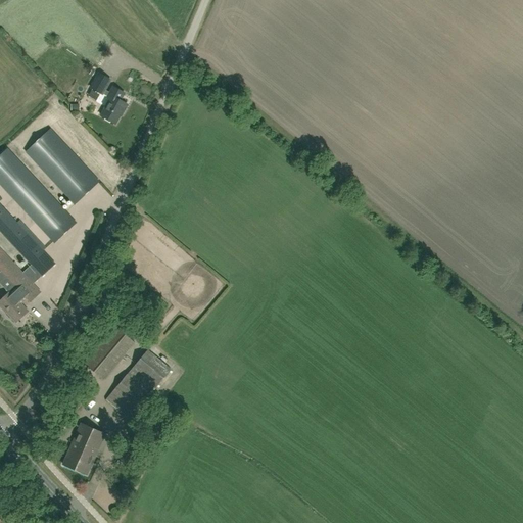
[(124,112),(128,105),(121,101),(124,94),(113,87),(109,93),(105,91),(110,81),(98,75),(91,88),(102,94),(103,94),(107,96),(107,97),(110,98),(101,116),(115,125),(123,111),(124,112)]
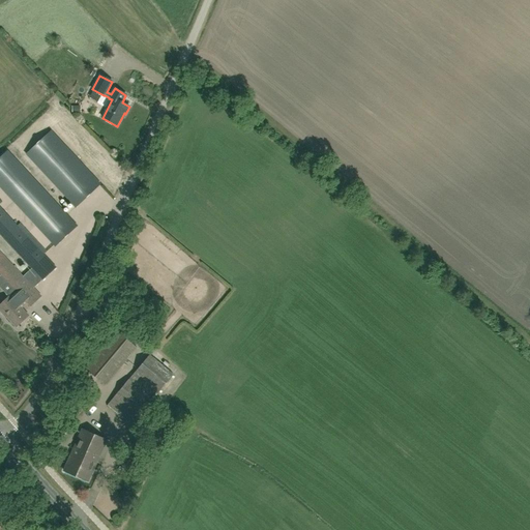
[(143,118),(148,112),(140,105),(135,112),(143,118)]
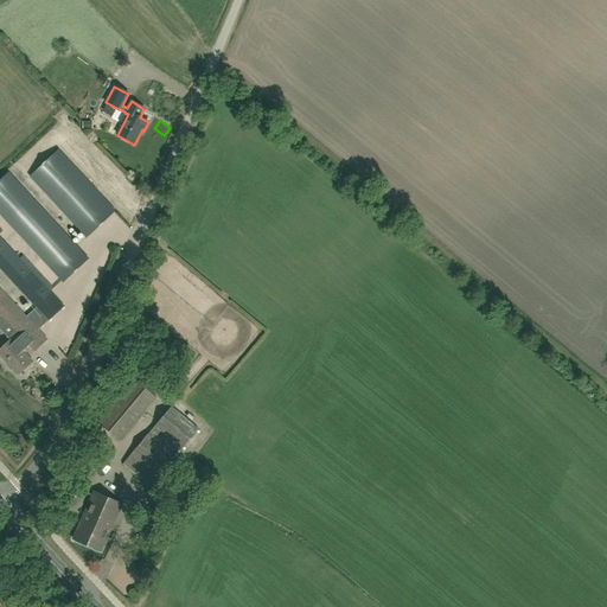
[(59,152),(32,178),(87,240),(114,215),(59,152)]
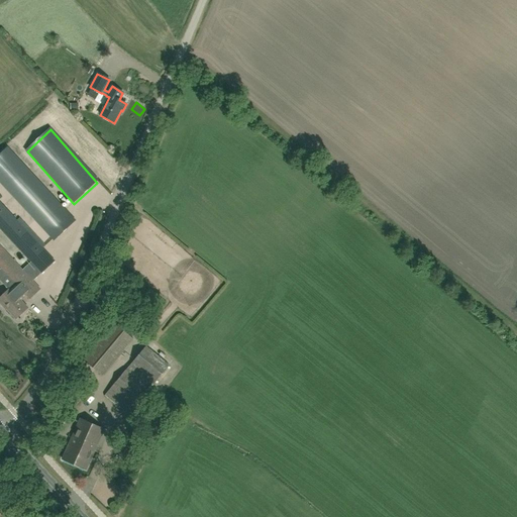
[(76,221),(8,148),(0,156),(0,181),(55,240),(76,221)]
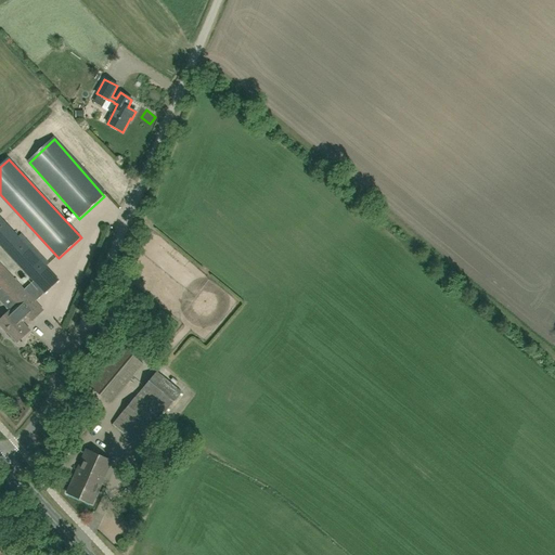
[(0,287),(20,309),(12,314),(9,311),(0,320),(0,325),(3,328),(4,327),(17,343),(29,331),(21,321),(26,315),(31,321),(42,311),(35,302),(57,281),(0,217),(0,245),(33,282),(24,291),(0,265),(0,287)]
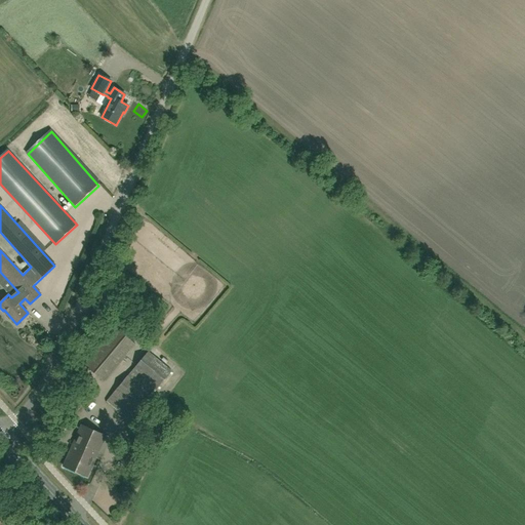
[(143,340),(154,327),(144,319),(132,332),(143,340)]
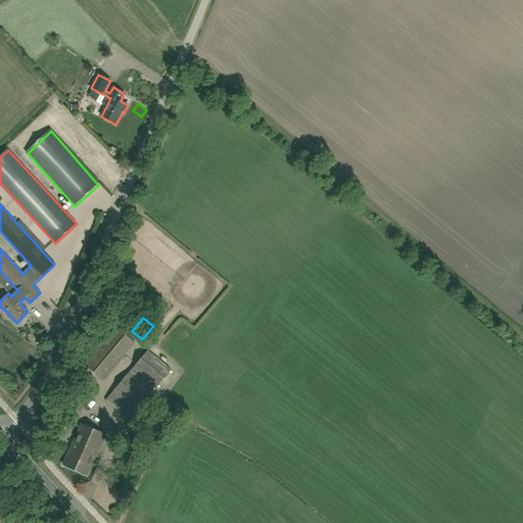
[(105,380),(135,343),(116,326),(85,364),(105,380)]
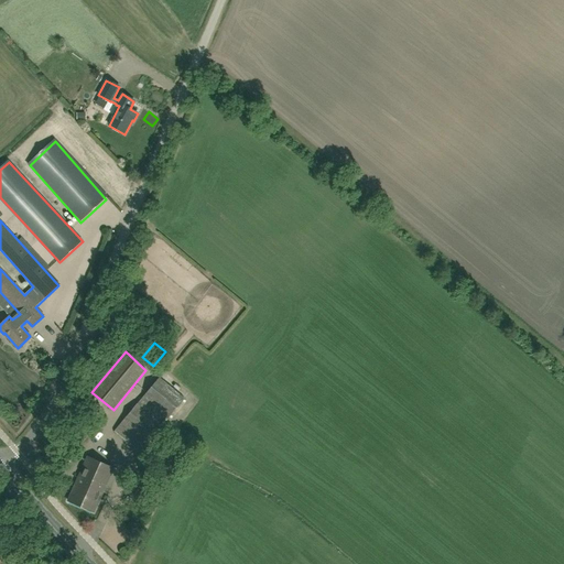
[(108,358),(96,371),(102,377),(114,364),(108,358)]
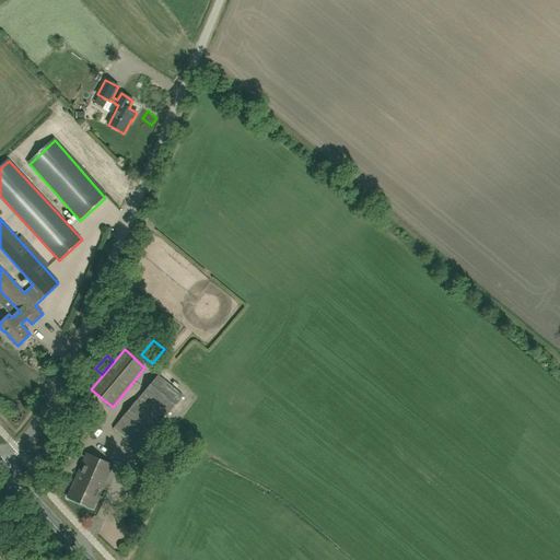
[(167,416),(188,389),(163,369),(142,394),(167,416)]
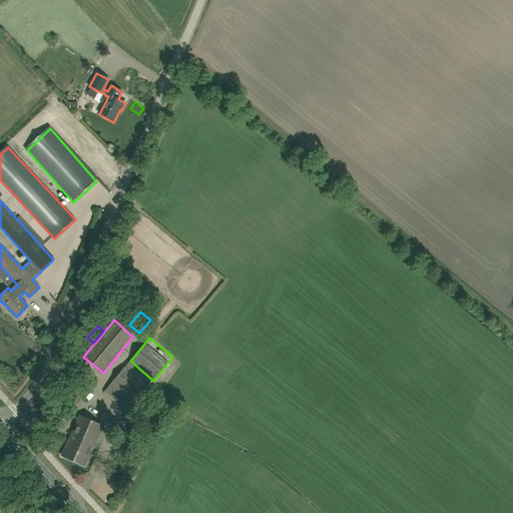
[(124,409),(144,386),(123,369),(104,393),(124,409)]
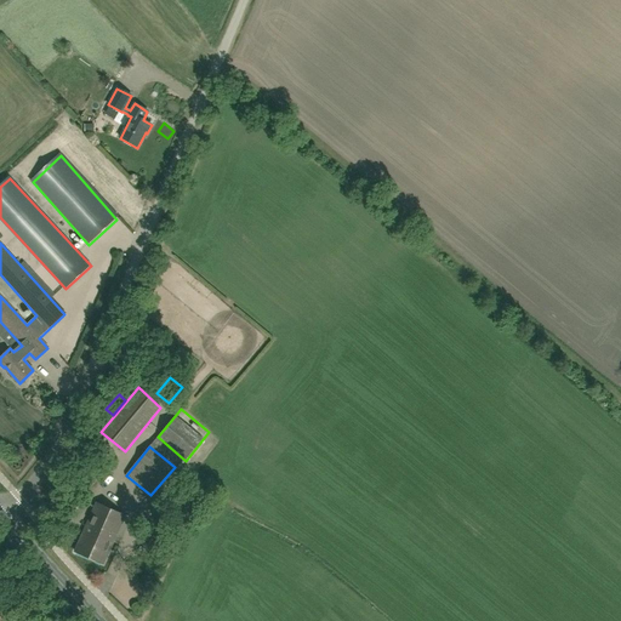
[(97,502),(86,527),(75,551),(103,563),(125,514),(97,502)]
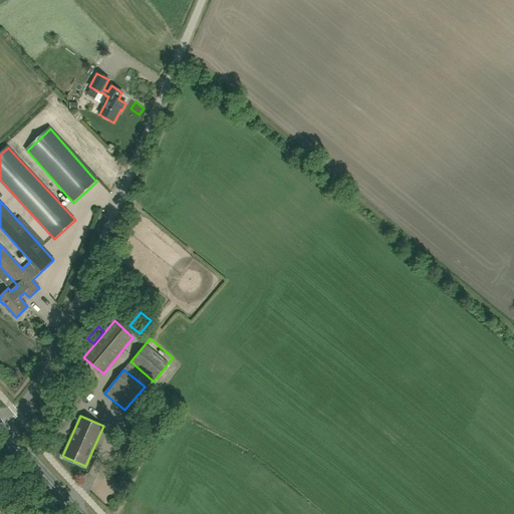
[(124,454),(129,448),(120,443),(116,449),(124,454)]
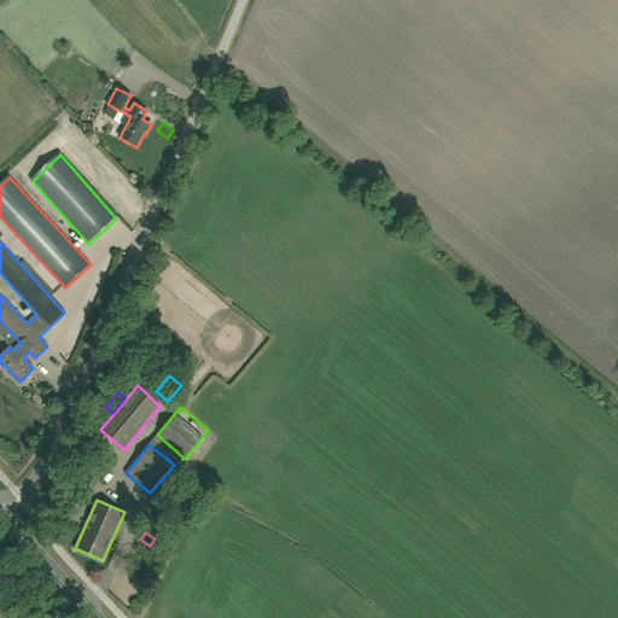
All buildings are outlined.
